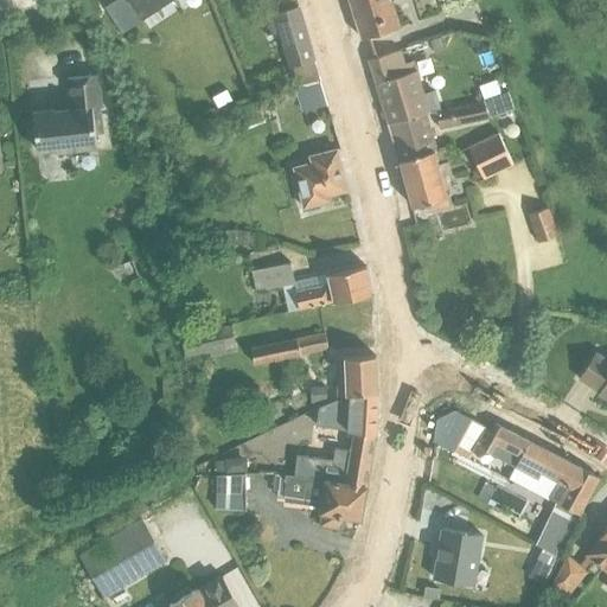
[(128,0),(141,19),(170,0),(128,0)]
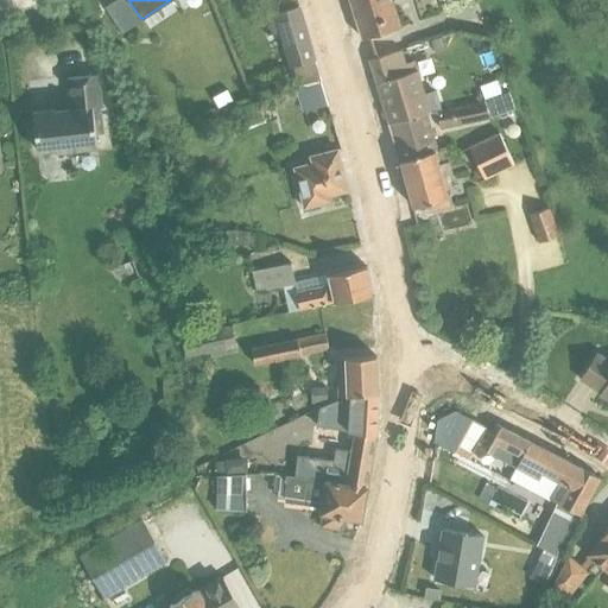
[(352,0),(363,37),(403,24),(394,0),(352,0)]
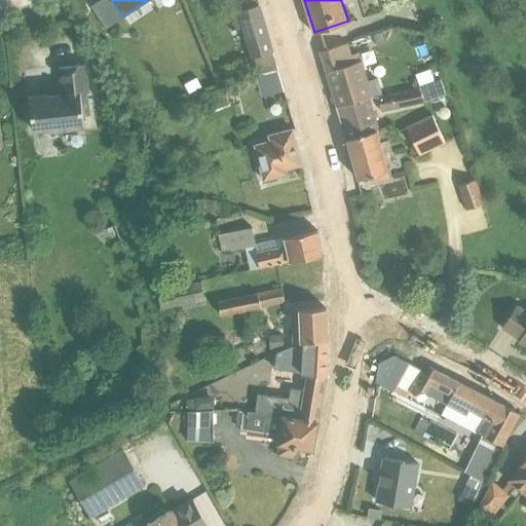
[(282,89),(258,8),(239,13),(262,95),(282,89)]
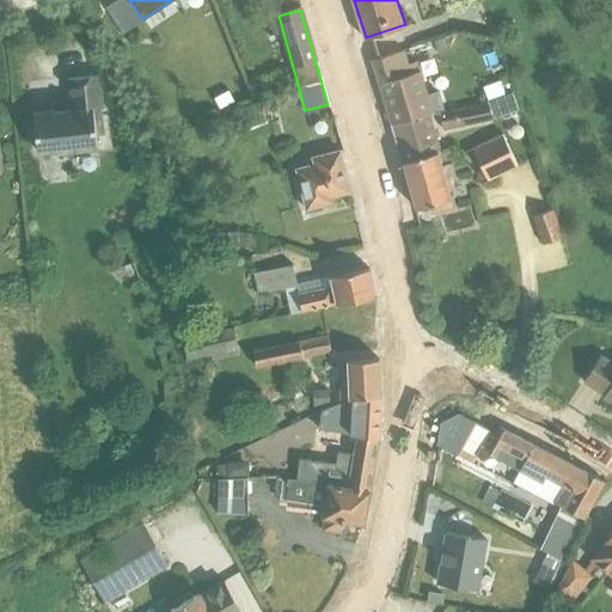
[(371,46),(354,48),(356,68),(373,66),(371,46)]
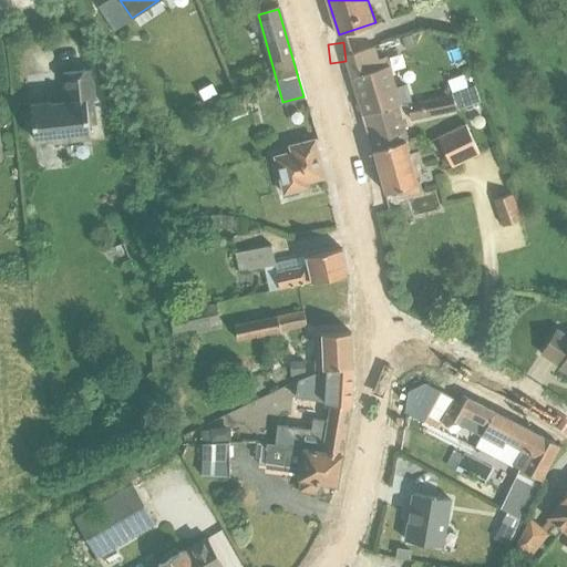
[(385,43),(350,55),(393,189),(430,177),(385,43)]
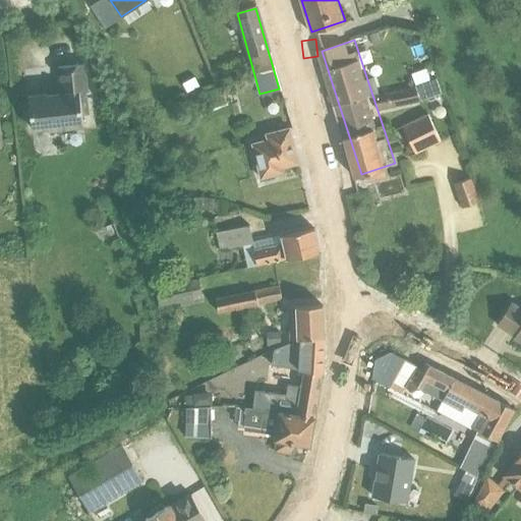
[(85,62),(58,65),(61,91),(29,94),(33,130),(83,125),(82,113),(91,112),(85,62)]
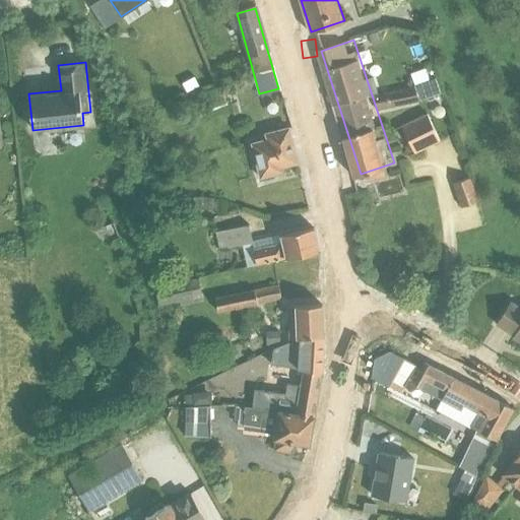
[(384,86),(389,107),(426,98),(421,77),(384,86)]
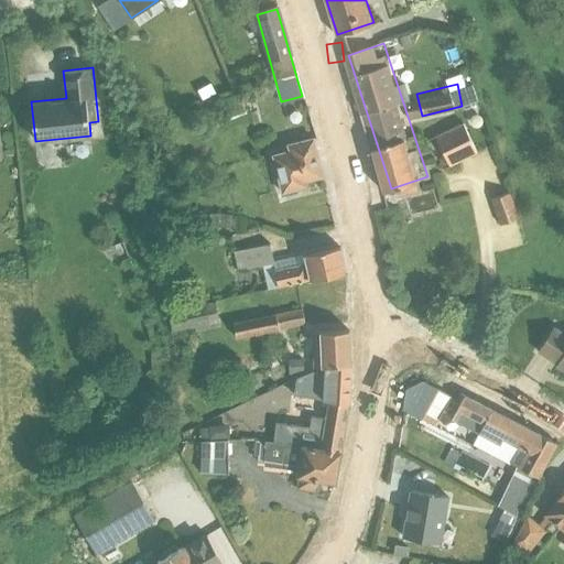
[(444,134),(456,161),(481,150),(469,123),(444,134)]
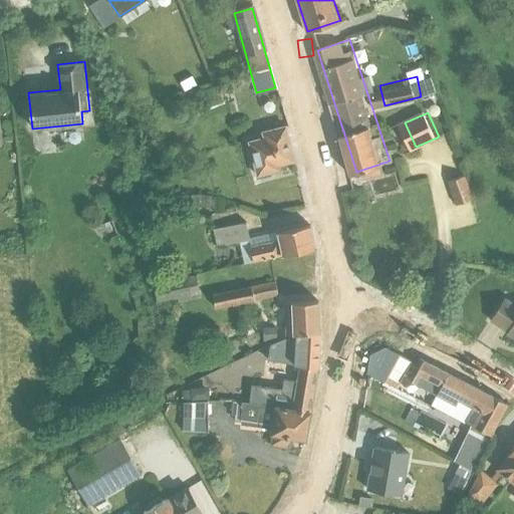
[(296,156),(288,131),(260,139),(268,165),(296,156)]
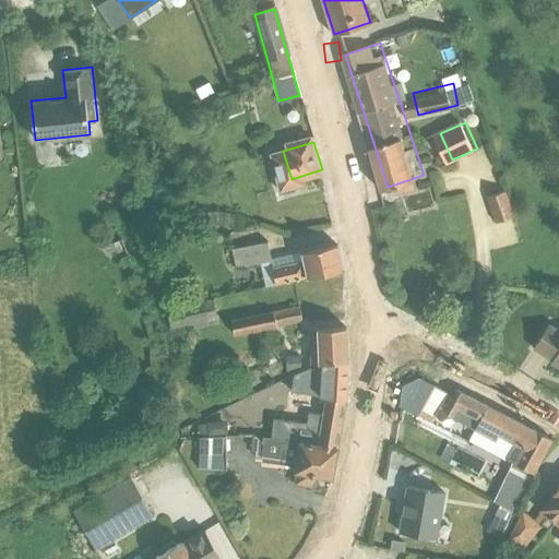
[(478,223),(498,216),(489,186),(468,191),(478,223)]
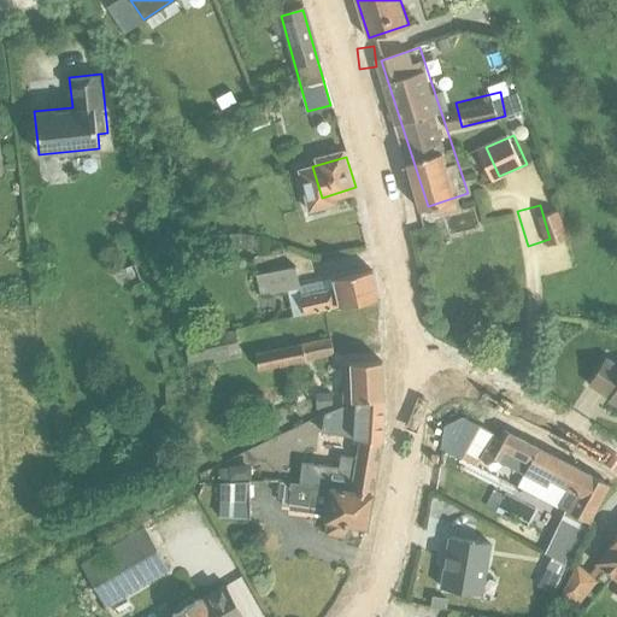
[(211,235),(212,248),(235,247),(235,234),(211,235)]
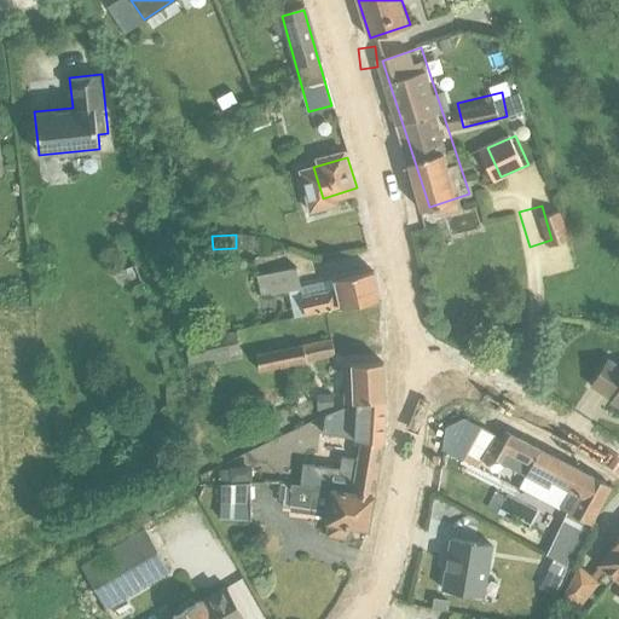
[(289,290),(302,287),(298,266),(258,275),(261,296),(289,290)]
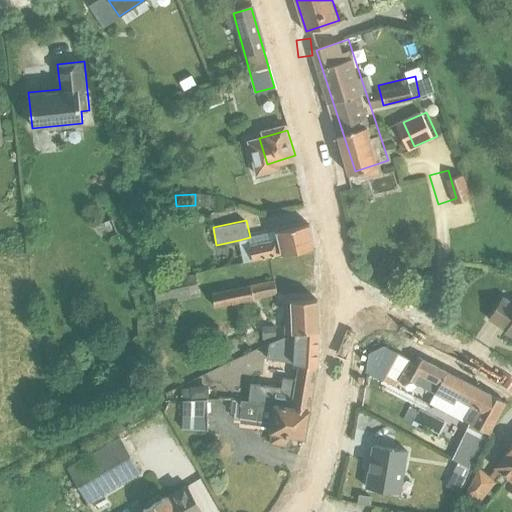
[(250,237),(254,259),(315,246),(310,223),(250,237)]
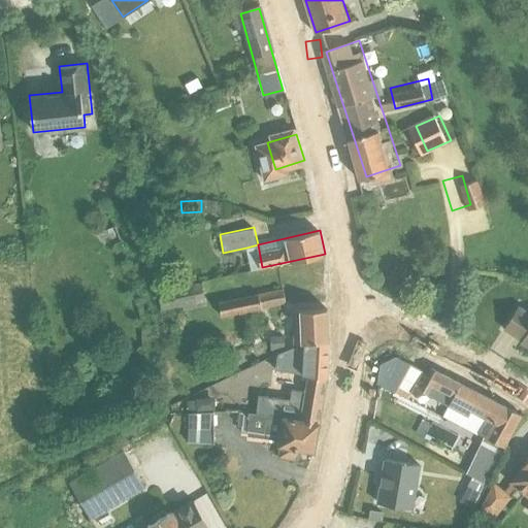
[(258,244),(246,248),(252,269),(262,267),(258,244)]
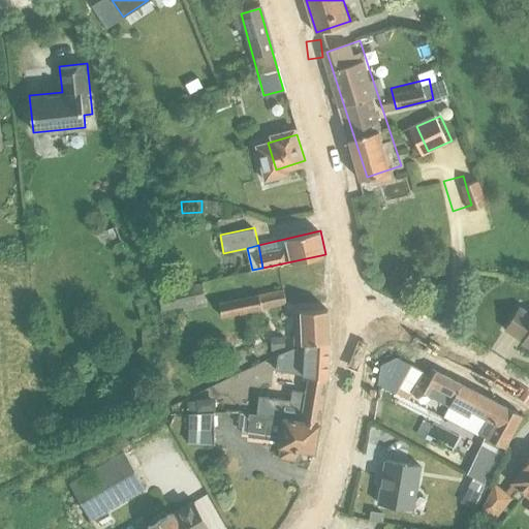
[(204,281),(159,290),(162,309),(184,305),(185,310),(208,305),(204,281)]
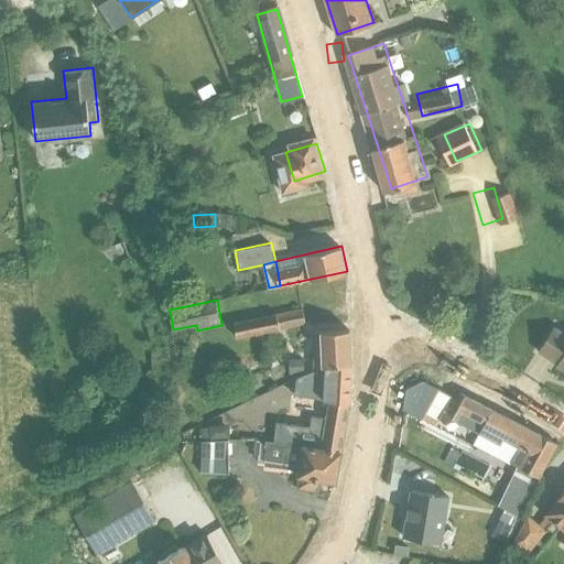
[(302,307),(235,322),(237,338),(305,323),(302,307)]
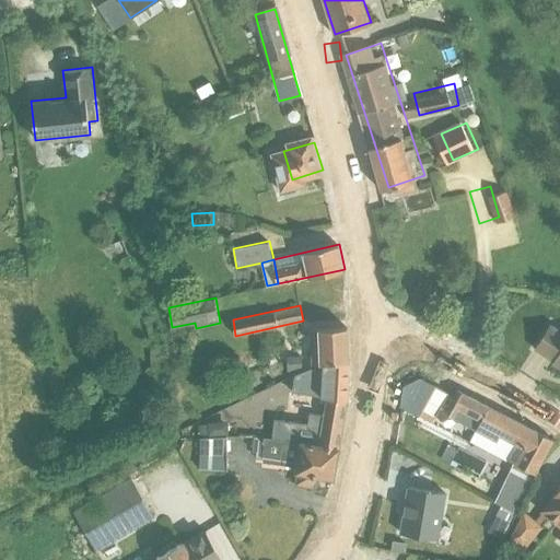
[(559,327),(551,323),(535,348),(559,364),(559,327)]
